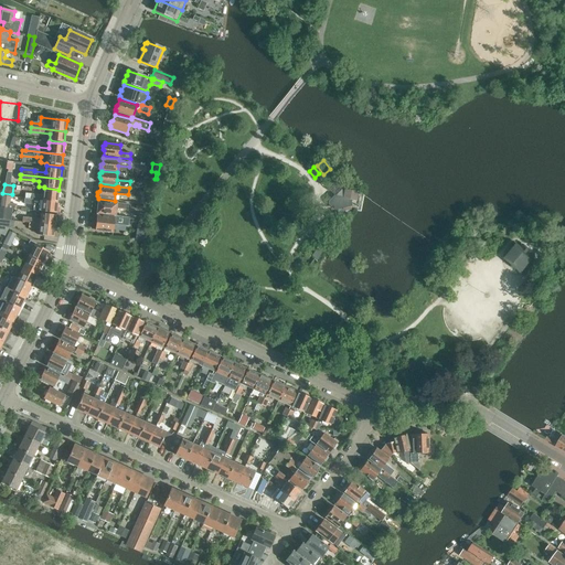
[(32,194),(31,200),(57,202),(59,191),(44,190),(43,195),(32,194)]
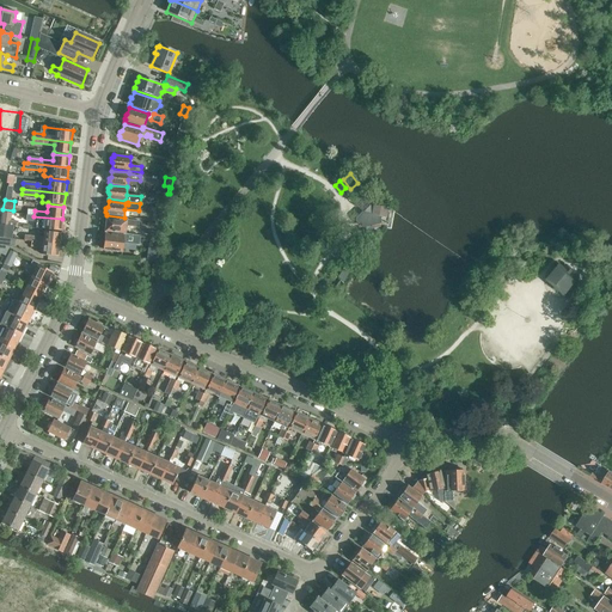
[(372,226),(379,224),(379,215),(386,216),(387,208),(374,206),(372,214),(363,213),(359,218),(359,222),(363,227),(371,226),(372,226)]
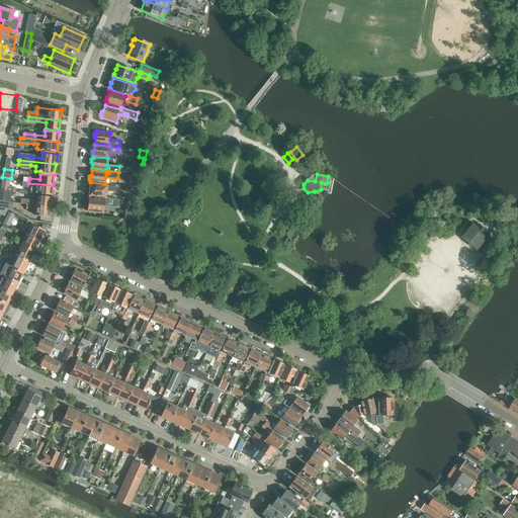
[(2,179),(0,187),(0,189),(14,191),(14,187),(8,186),(9,180),(2,179)]
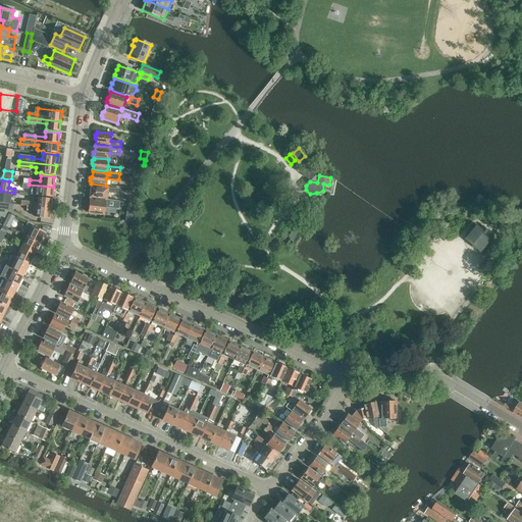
[(29,185),(22,184),(22,188),(32,189),(31,195),(52,197),(53,187),(29,185)]
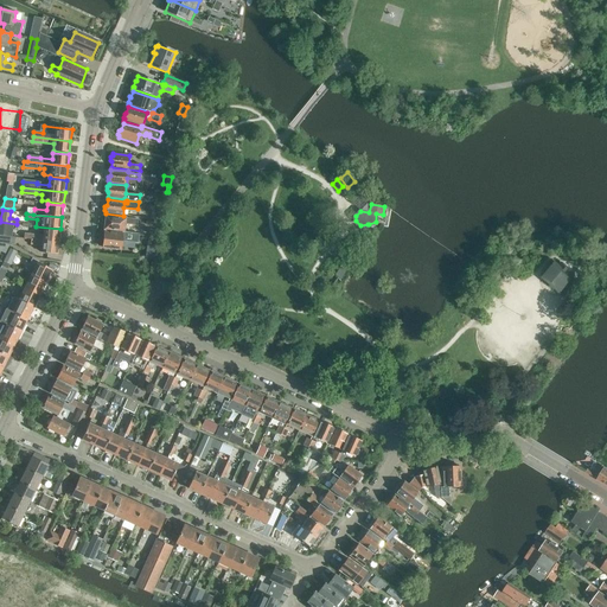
[(138,219),(126,218),(106,216),(104,222),(103,223),(103,227),(104,228),(104,230),(123,232),(125,224),(136,225),(138,219)]
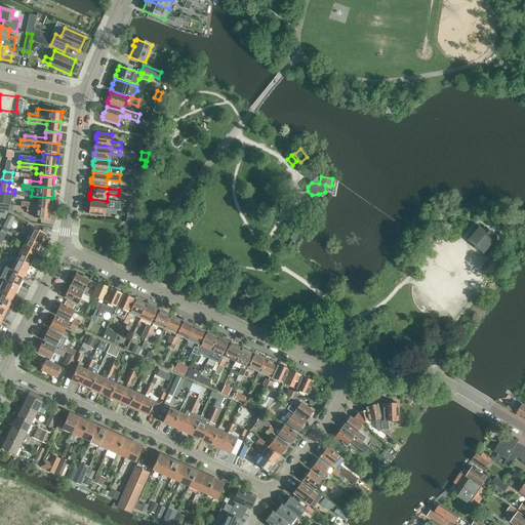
[(0,203),(7,204),(8,194),(0,192),(0,203)]
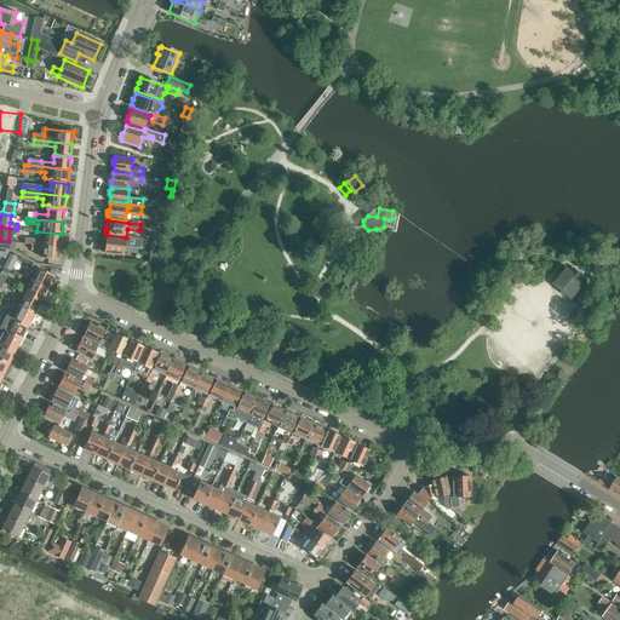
[(24,244),(32,245),(61,248),(62,236),(45,234),(44,241),(26,239),(24,244)]
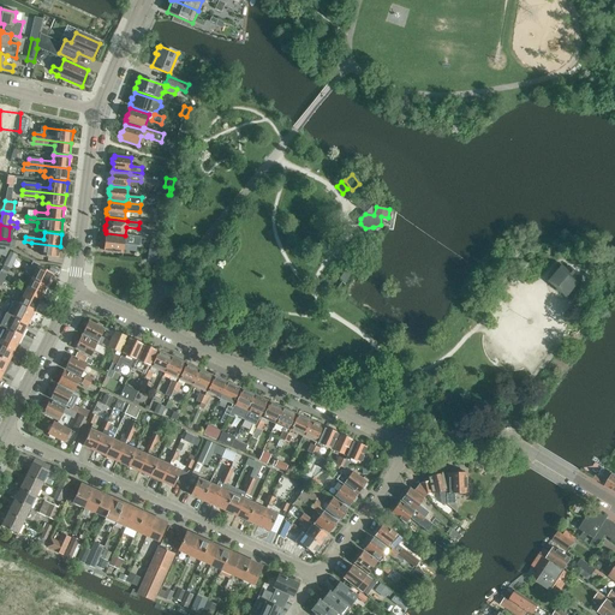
[(141,237),(124,236),(124,237),(105,236),(105,242),(102,243),(102,248),(103,249),(103,250),(115,252),(118,254),(120,252),(123,252),(124,244),(137,245),(137,242),(139,242),(141,237)]
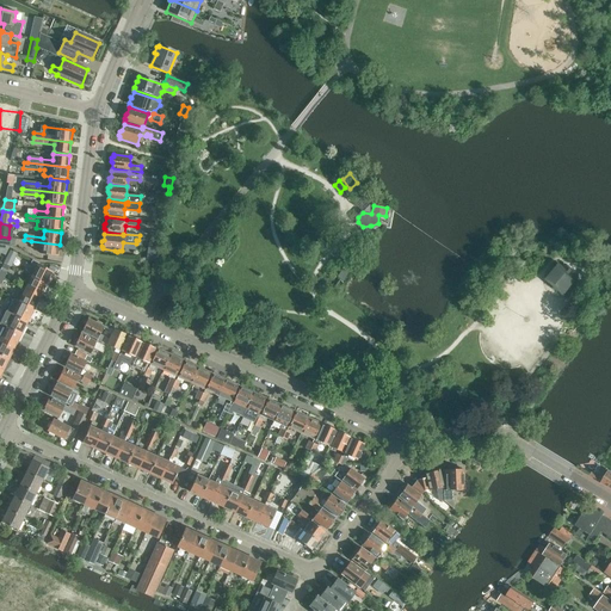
[(60,245),(31,241),(31,246),(43,248),(42,254),(59,257),(60,245)]
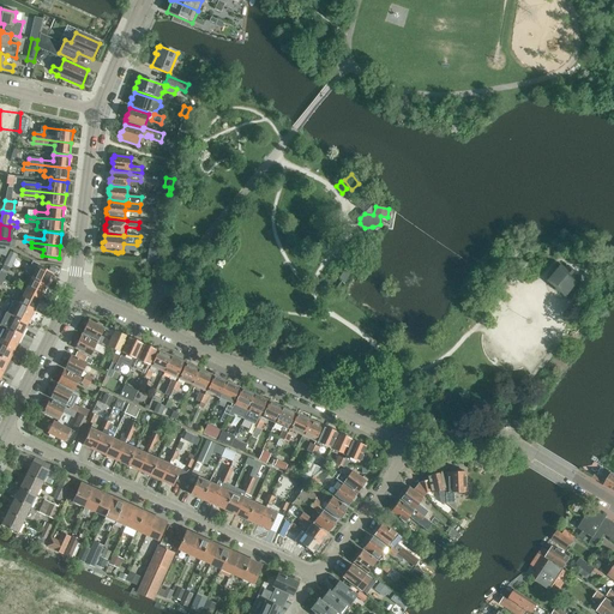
[(148,257),(146,263),(155,264),(156,262),(157,254),(148,253),(148,257)]
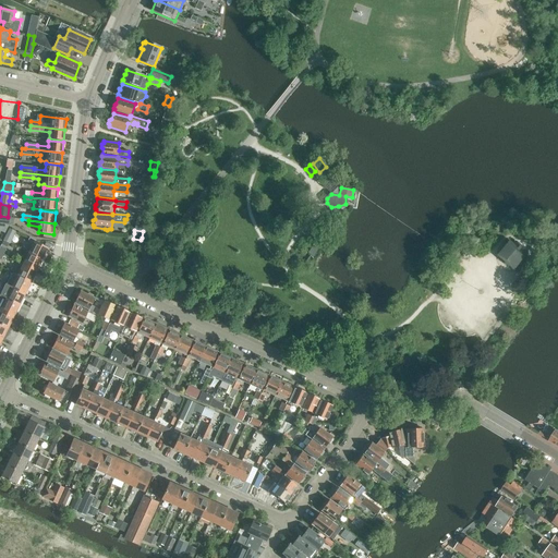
[(32,246),(28,253),(43,261),(48,249),(35,242),(35,241),(29,238),(26,243),(32,246)]
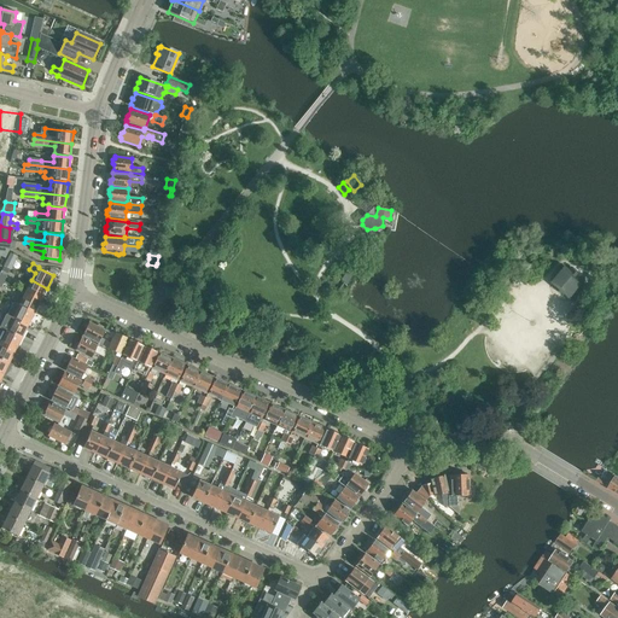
[(553,281),(554,285),(567,296),(571,297),(583,284),(578,279),(582,277),(572,268),(570,272),(565,267),(553,281)]
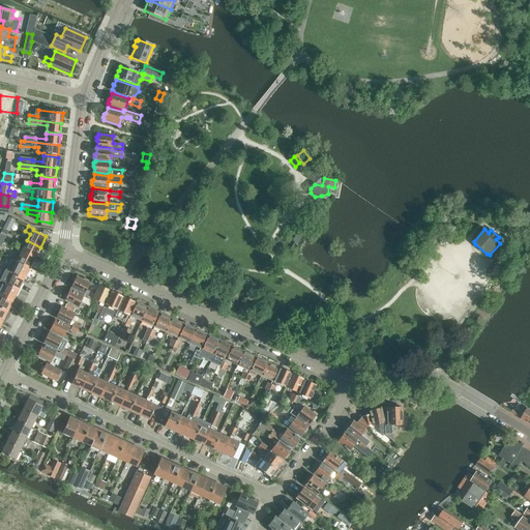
[(297,232),(293,240),(296,242),(297,242),(301,235),(297,232)]
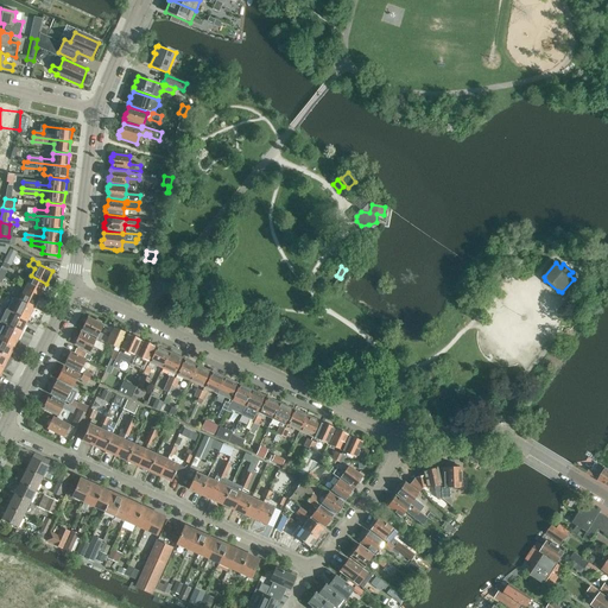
[(31,276),(25,289),(39,296),(46,284),(31,276)]
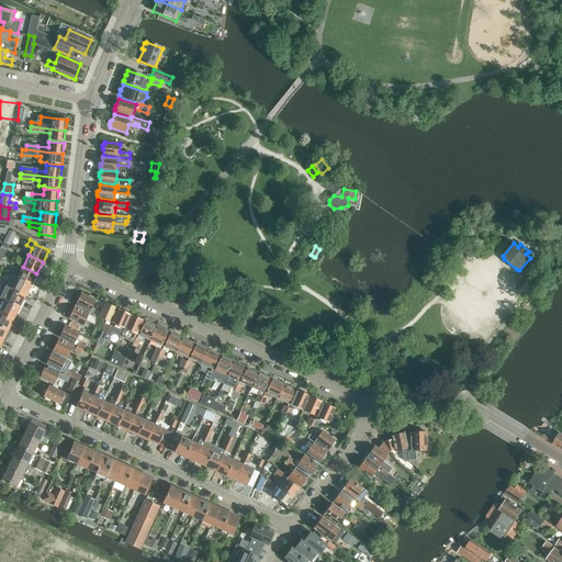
[(23,267),(18,278),(31,284),(36,273),(23,267)]
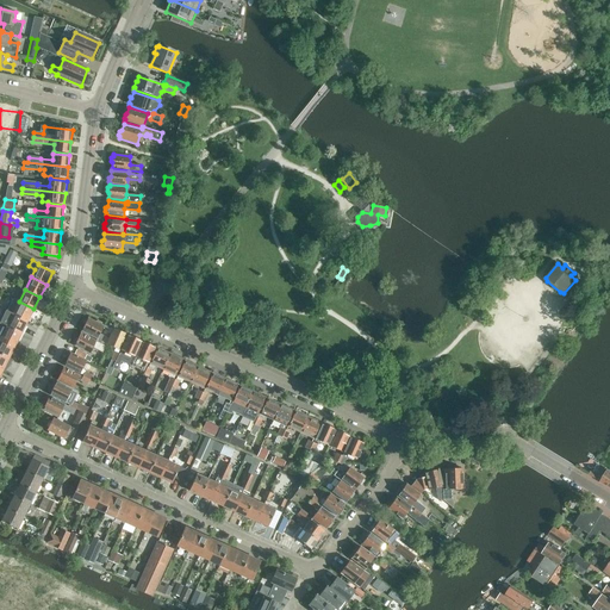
[(7,311),(12,313),(27,322),(33,309),(19,302),(13,299),(7,311)]
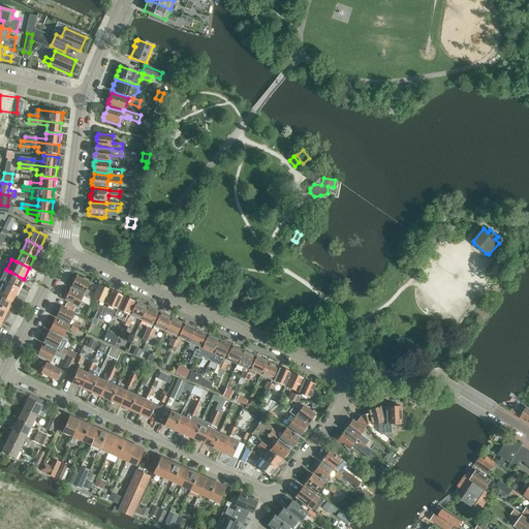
[(10,272),(5,283),(19,289),(24,279),(10,272)]
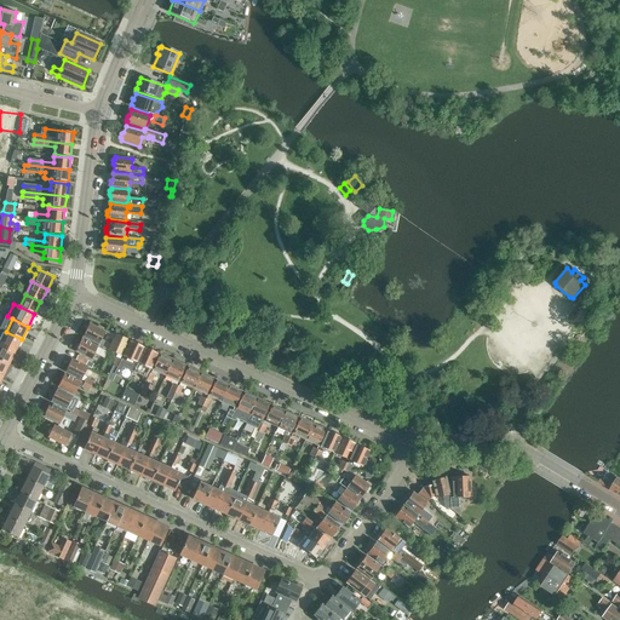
[(105,342),(103,348),(108,350),(114,337),(103,331),(103,328),(99,326),(97,327),(90,323),(89,325),(86,325),(85,329),(86,331),(82,337),(99,344),(101,340),(105,342)]
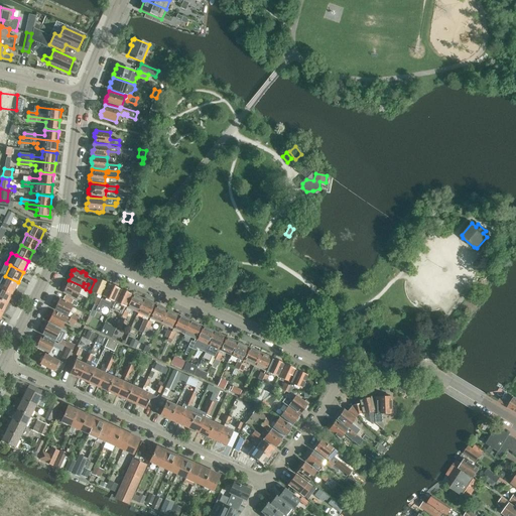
[(5,276),(0,286),(12,292),(18,282),(5,276)]
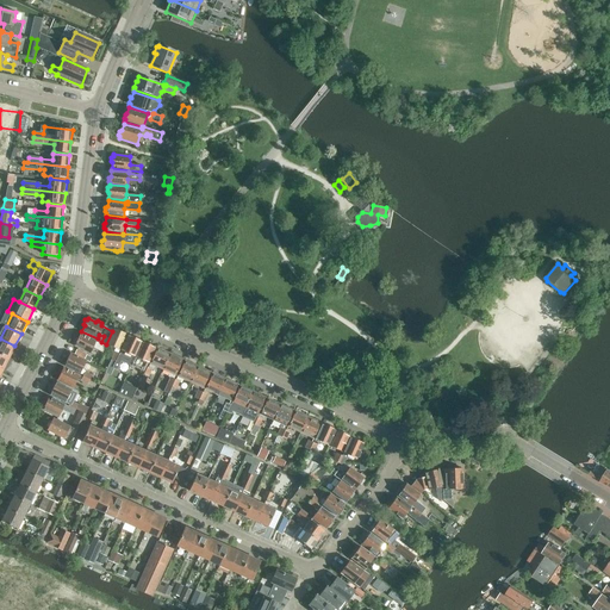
[(113,328),(112,331),(106,344),(107,344),(119,350),(126,334),(113,328)]
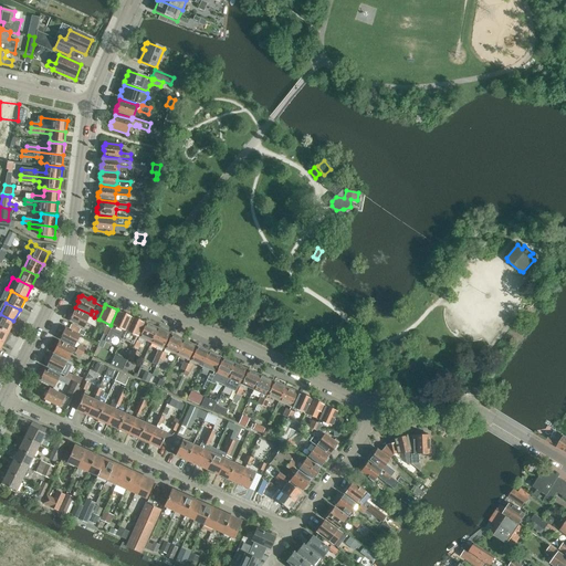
[(69,318),(70,320),(69,321),(83,328),(90,316),(74,310),(72,314),(70,314),(69,318)]
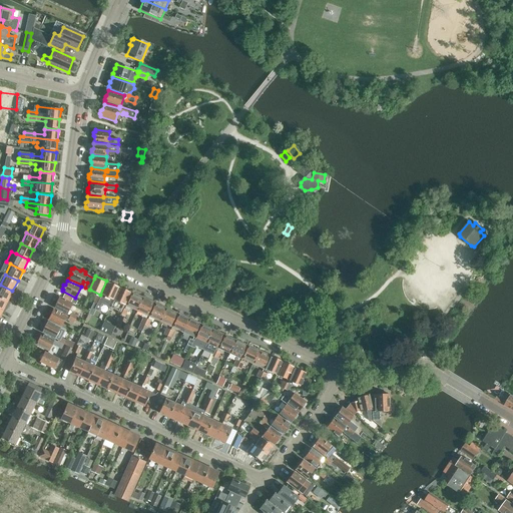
[(104,300),(111,303),(113,301),(119,287),(108,282),(100,298),(98,304),(102,305),(104,300)]
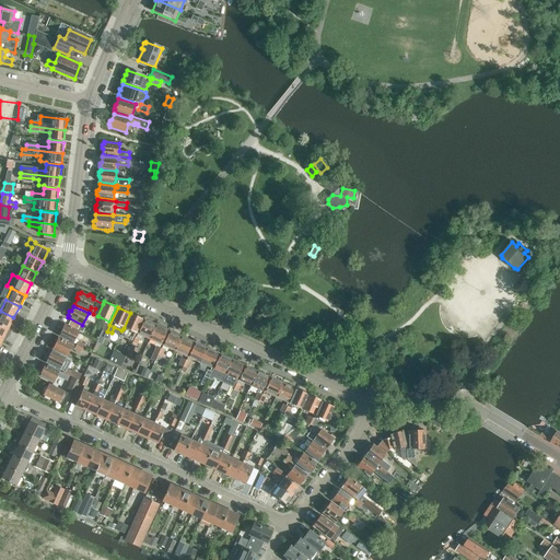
[(0,325),(11,330),(14,324),(11,323),(13,317),(0,311),(0,325)]
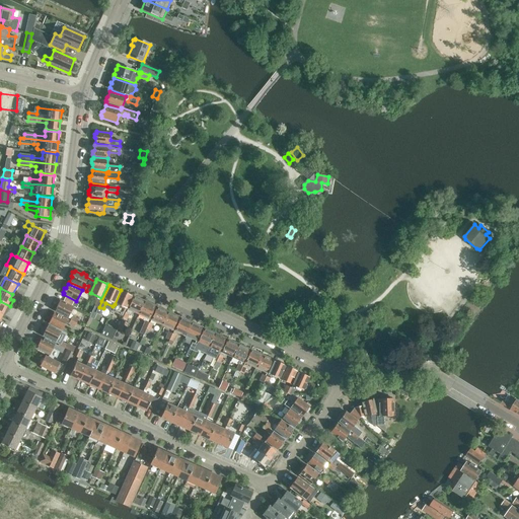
[(121,310),(125,311),(132,295),(121,290),(115,304),(113,306),(121,310)]
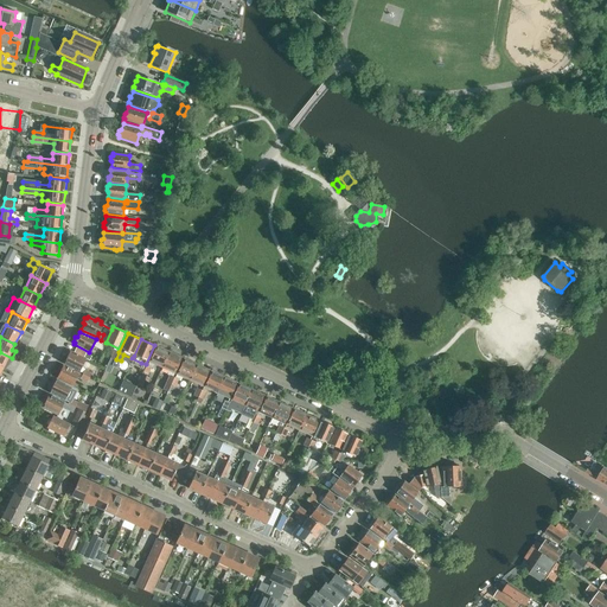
[(149,362),(163,368),(170,352),(157,346),(149,362)]
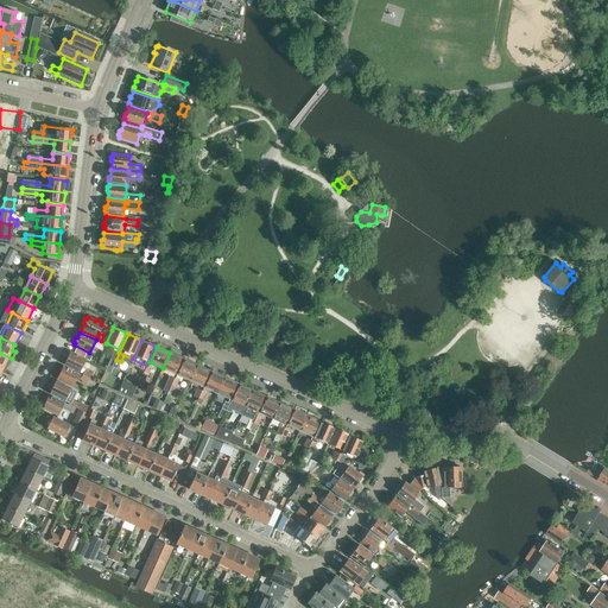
[(64,365),(80,373),(86,360),(70,352),(64,365)]
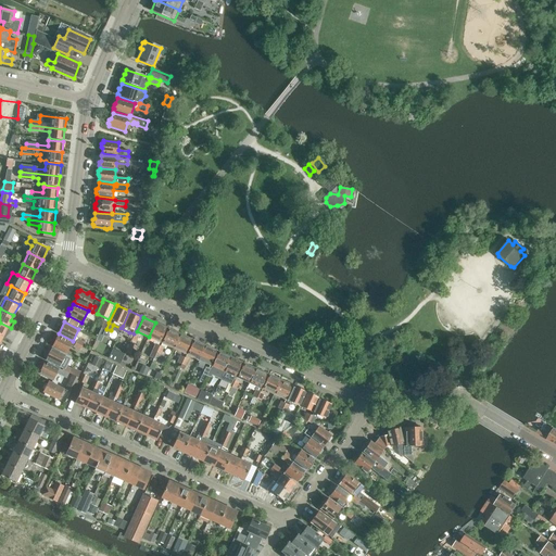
[(11,328),(0,323),(0,337),(2,338),(4,333),(8,335),(11,328)]
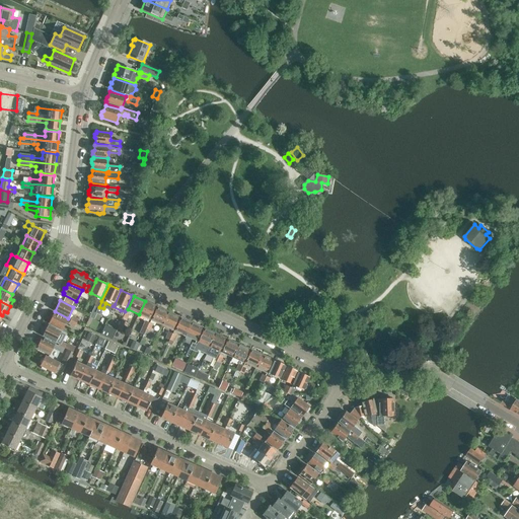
[(143,320),(145,321),(148,322),(149,319),(155,306),(145,301),(139,314),(144,317),(143,320)]
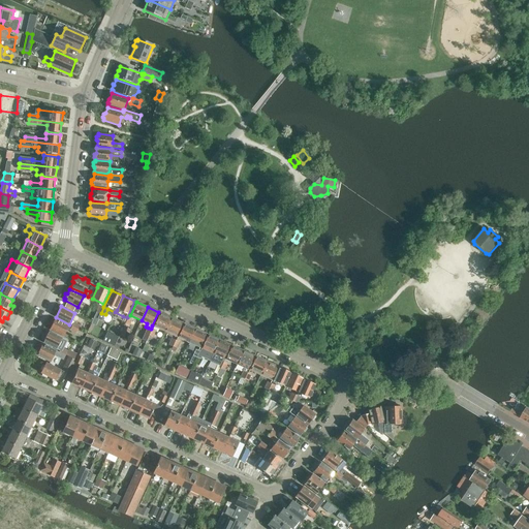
[(151,330),(156,332),(157,332),(159,329),(165,332),(172,318),(160,312),(153,329),(152,329),(151,330)]
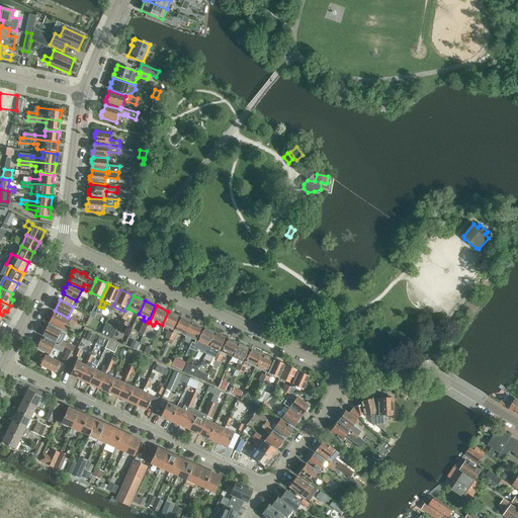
[(178,316),(168,312),(162,325),(172,330),(178,316)]
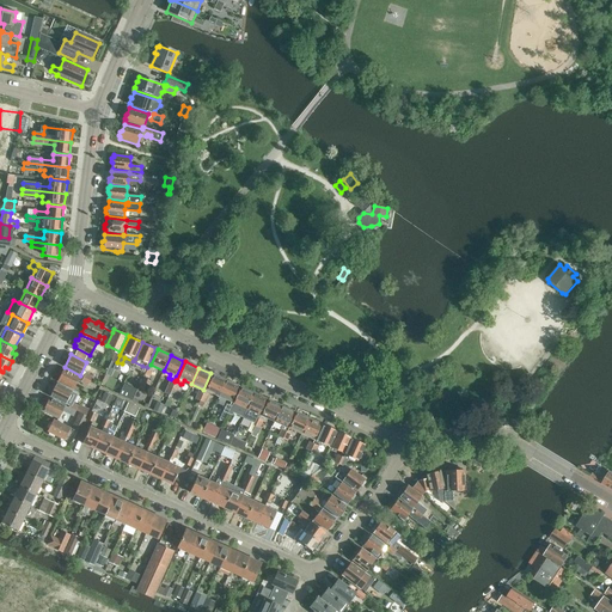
[(57,381),(73,390),(79,377),(63,369),(57,381)]
